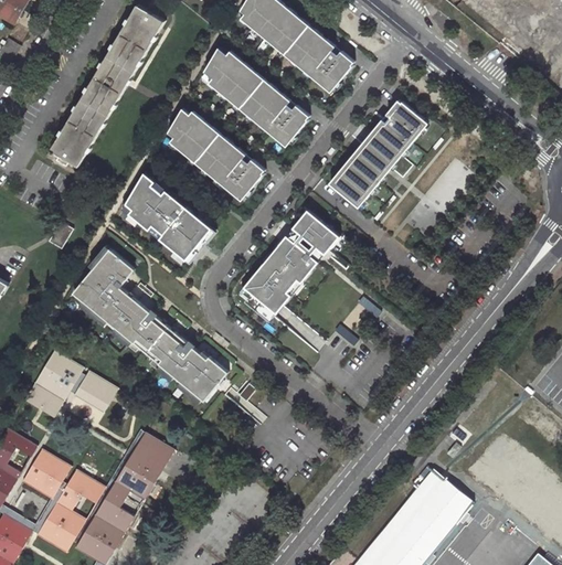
[(0,17),(12,24),(21,10),(4,0),(1,0),(0,2),(0,17)]
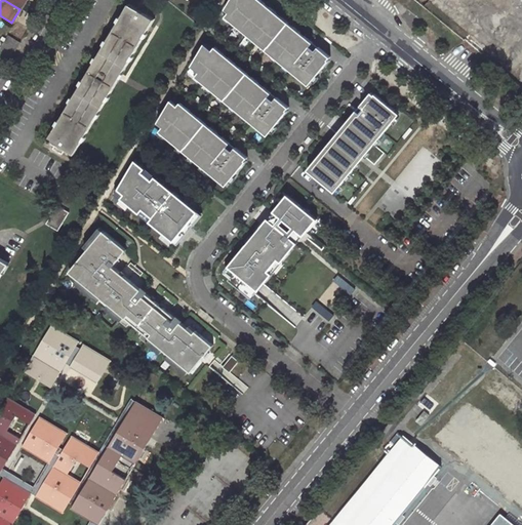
[(4,0),(19,9),(24,0),(4,0)]
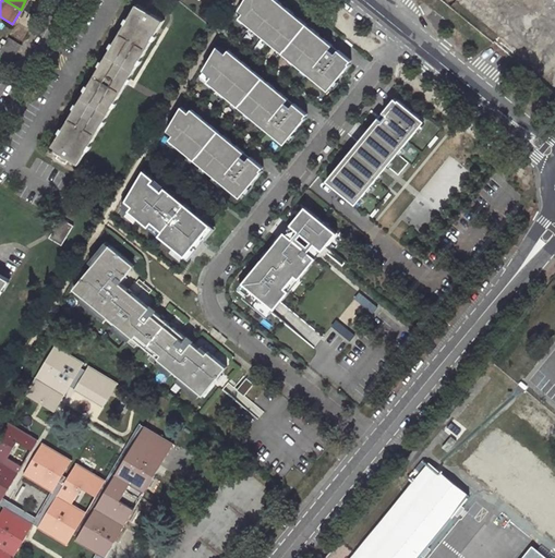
[(237,17),(325,91),(347,64),(347,63),(349,61),(336,49),(333,53),(327,49),(330,45),(275,0),(242,0),(237,10),(240,13),(237,17)]
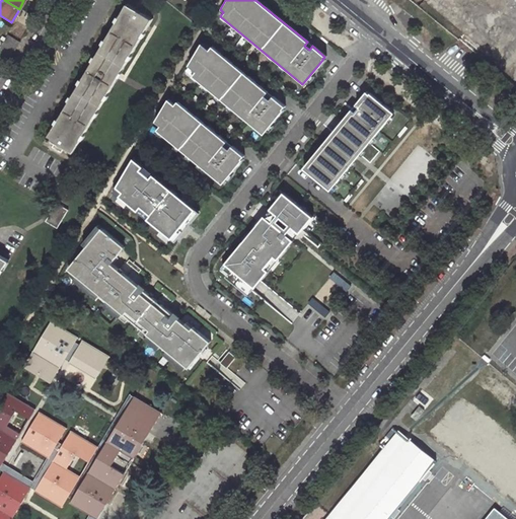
[(515,0),(462,0),(459,4),(513,49),(515,45),(515,0)]
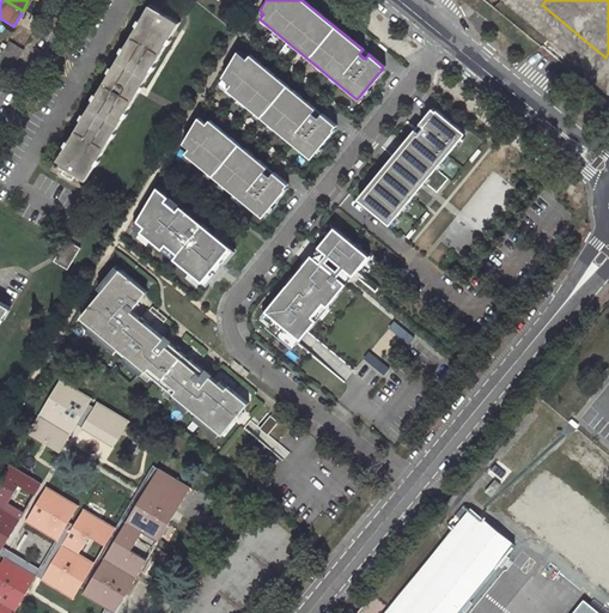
[(153,8),(165,16),(170,8),(168,2),(153,8)]
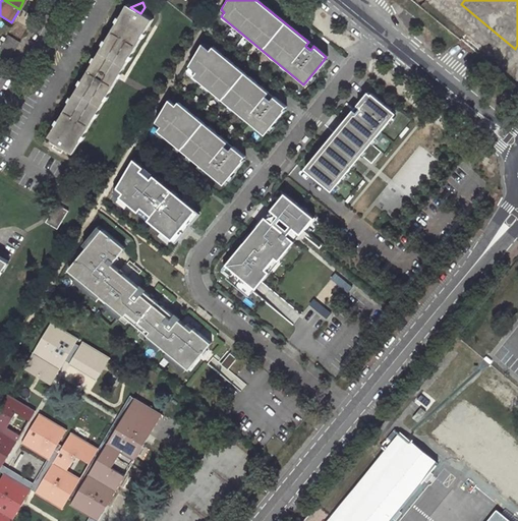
[(151,19),(140,13),(130,7),(125,4),(46,138),(52,141),(61,147),(71,154),(151,19)]
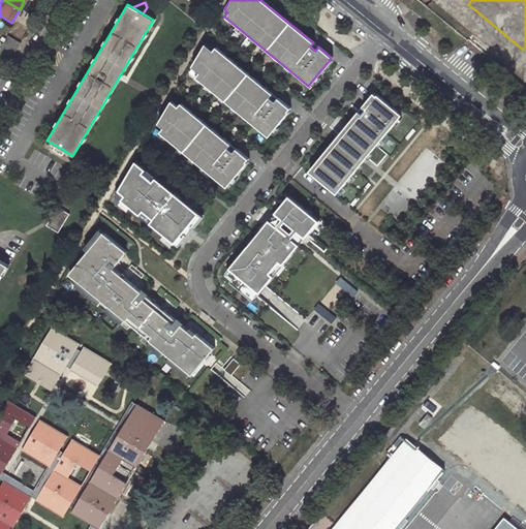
[(13,51),(18,43),(6,36),(2,43),(13,51)]
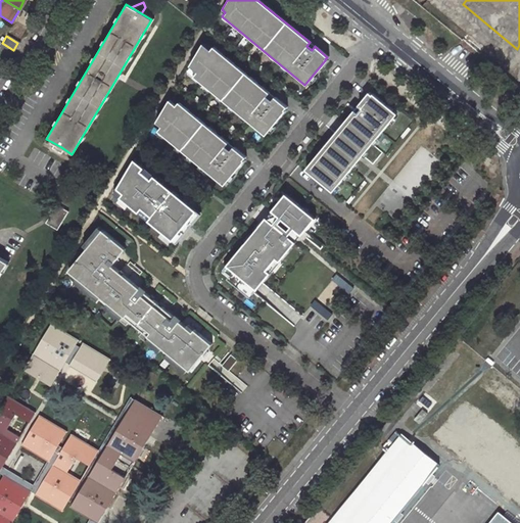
[(13,50),(2,43),(0,46),(0,53),(9,57),(13,50)]
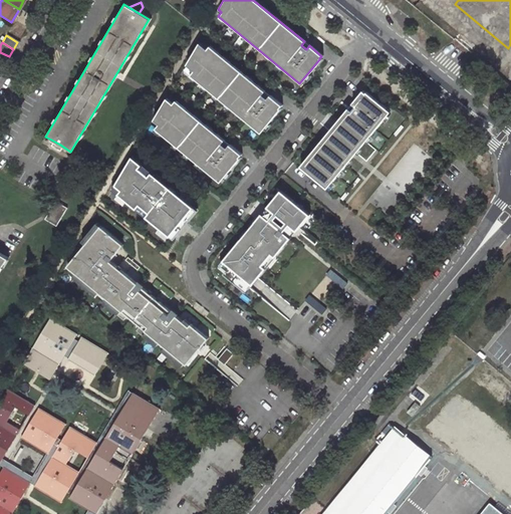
[(189,74),(259,133),(279,108),(278,107),(281,104),(268,94),(266,97),(261,94),(263,90),(208,45),(206,48),(198,42),(185,64),(192,70),(189,74)]
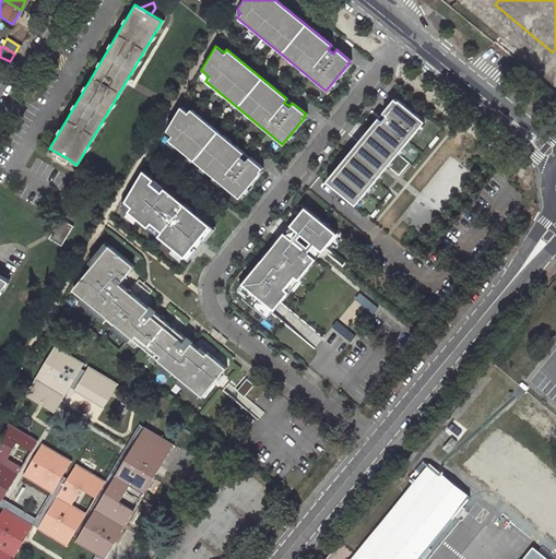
[(324,180),(354,205),(383,168),(423,121),(397,99),(397,100),(393,97),(381,113),(385,115),(380,119),(377,117),(354,144),(324,180)]
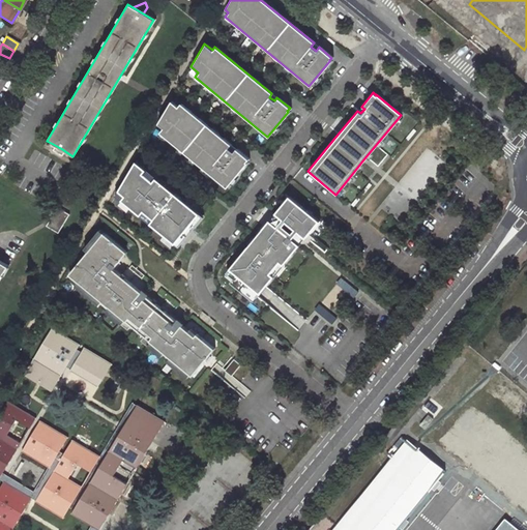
[(158,131),(226,187),(246,163),(245,162),(247,159),(235,148),(232,152),(227,148),(230,144),(180,102),(177,107),(170,100),(156,123),(162,127),(158,131)]
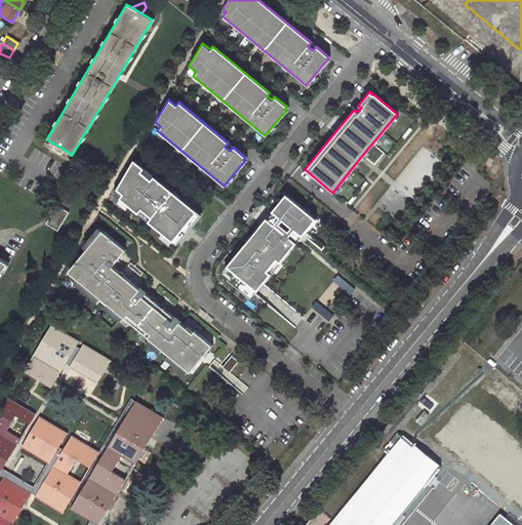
[(52,143),(49,148),(58,154),(62,148),(52,143)]
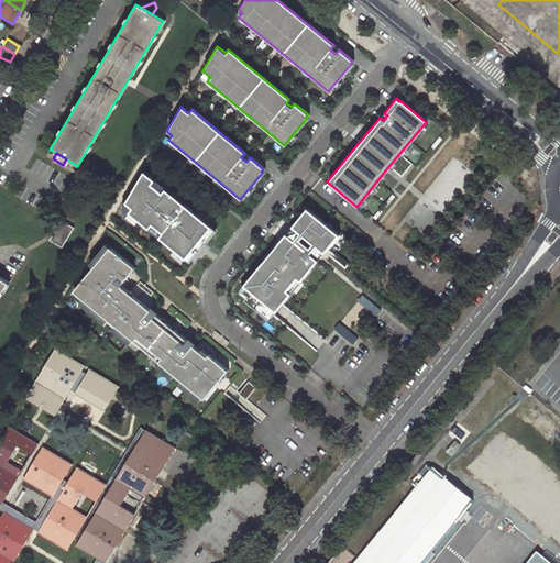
[(154,179),(143,170),(124,202),(131,208),(128,212),(149,229),(152,224),(162,233),(158,238),(172,249),(185,258),(211,227),(164,188),(162,192),(152,184),(154,179)]
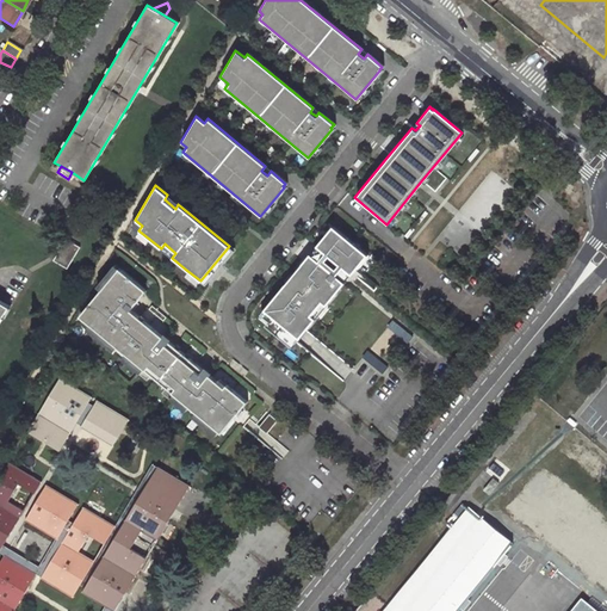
[(365,255),(329,227),(314,246),(322,253),(315,263),(307,255),(260,310),(296,339),(311,320),(307,316),(319,302),(323,306),(341,283),(333,276),(340,267),(348,275),(365,255)]
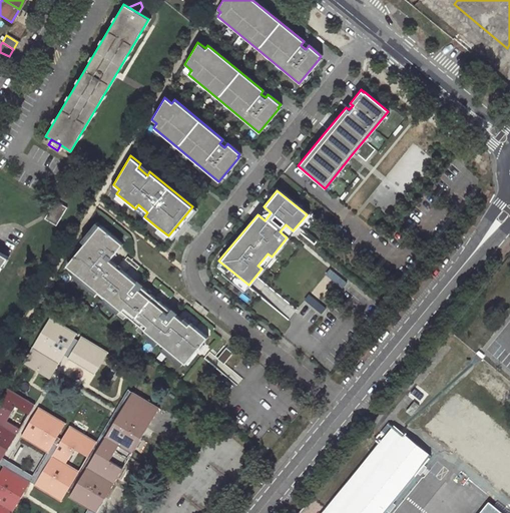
[(65,207),(53,200),(43,218),(54,225),(65,207)]
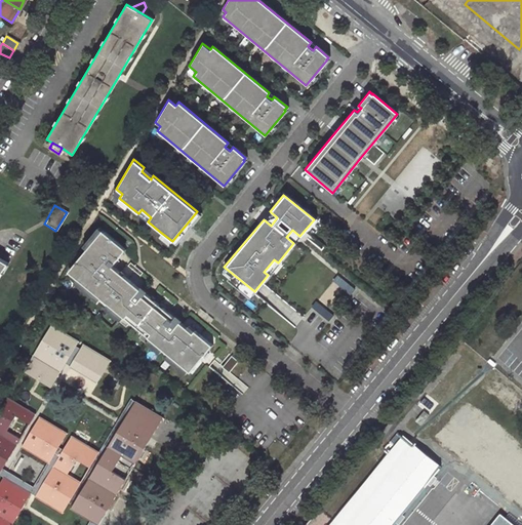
[(85,249),(67,272),(76,279),(73,282),(96,301),(98,298),(107,305),(104,308),(125,325),(130,320),(144,330),(138,336),(184,373),(187,370),(189,372),(211,345),(193,330),(191,332),(172,317),(170,320),(142,296),(144,293),(111,266),(124,249),(96,227),(81,246),(85,249)]
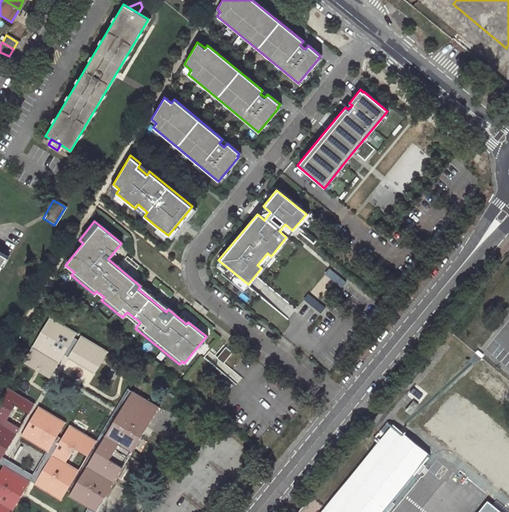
[(327,268),(322,274),(339,288),(344,282),(327,268)]
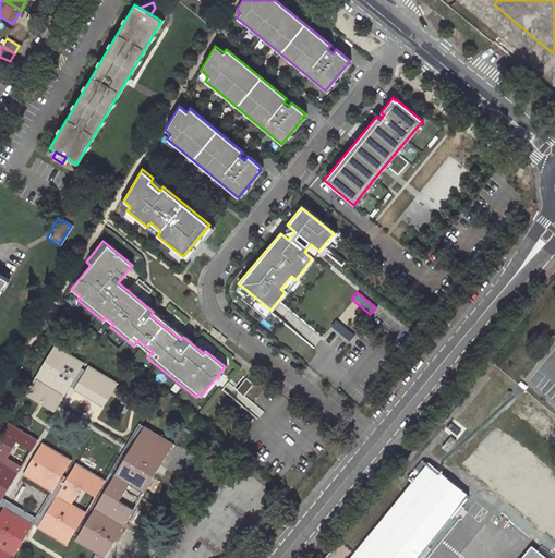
[(334,319),(328,326),(347,341),(352,335),(334,319)]
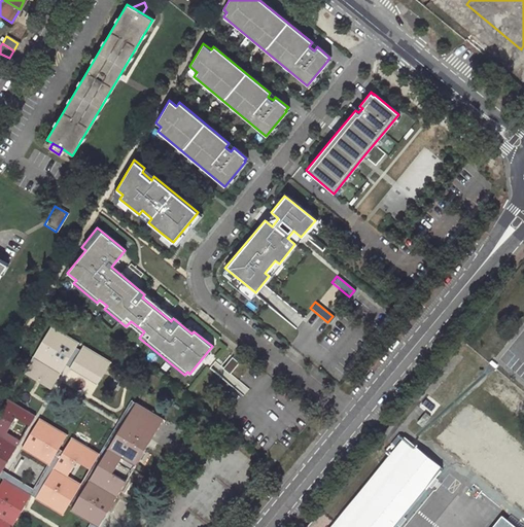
[(36,381),(49,389),(58,375),(77,342),(50,325),(22,373),(36,381)]
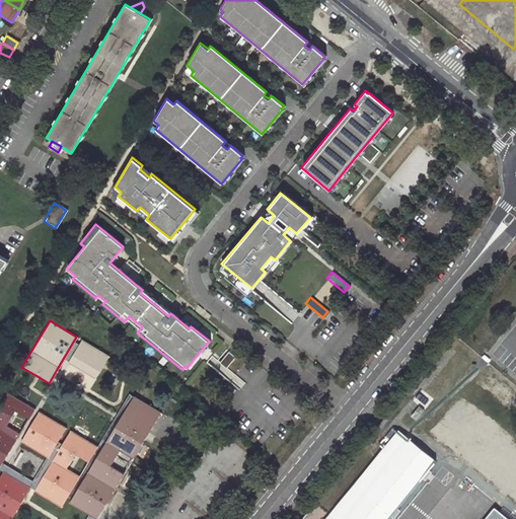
[(107,356),(78,340),(66,361),(95,377),(107,356)]
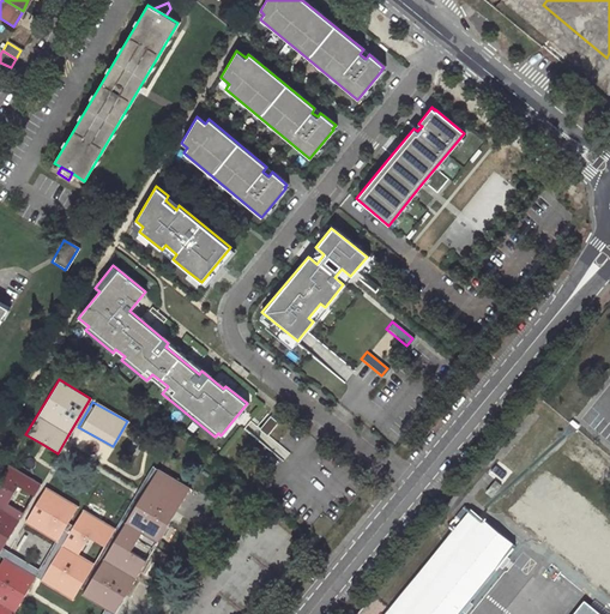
[(253,426),(247,420),(240,428),(270,452),(281,461),(287,452),(276,443),(266,435),(276,423),(270,417),(264,413),(253,426)]
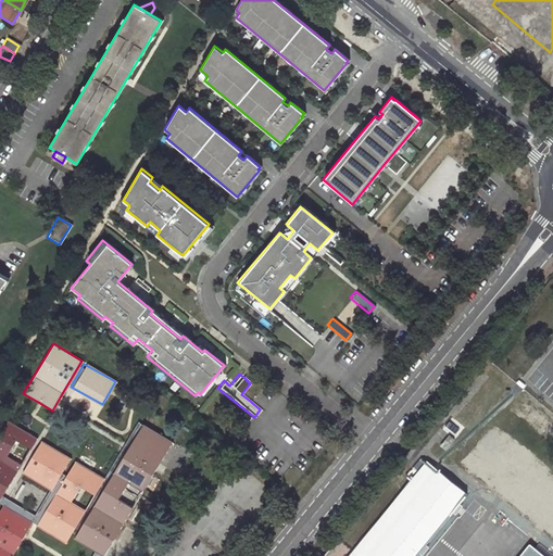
[(0,496),(35,438),(5,420),(0,430),(0,496)]
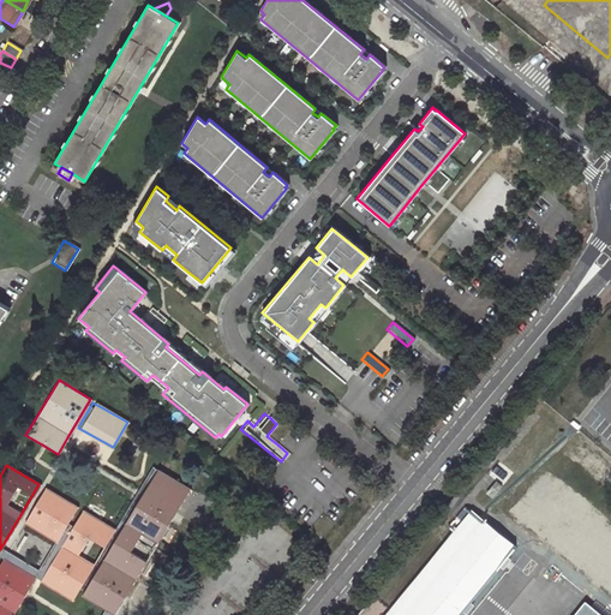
[(83,596),(114,614),(191,487),(157,469),(142,495),(136,503),(94,577),(83,596)]
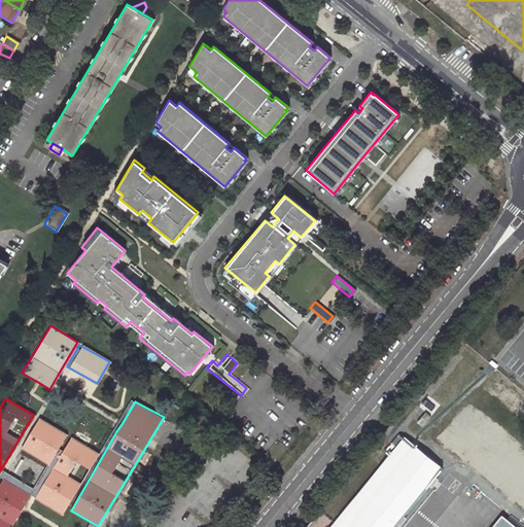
[(20,449),(47,465),(66,434),(37,418),(20,449)]
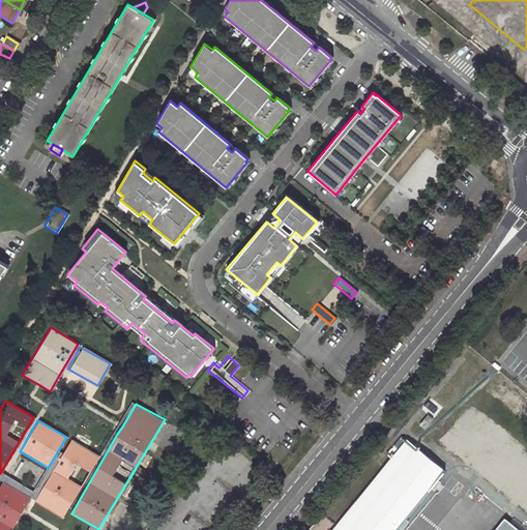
[(404,437),(327,529),(392,529),(443,469),(404,437)]
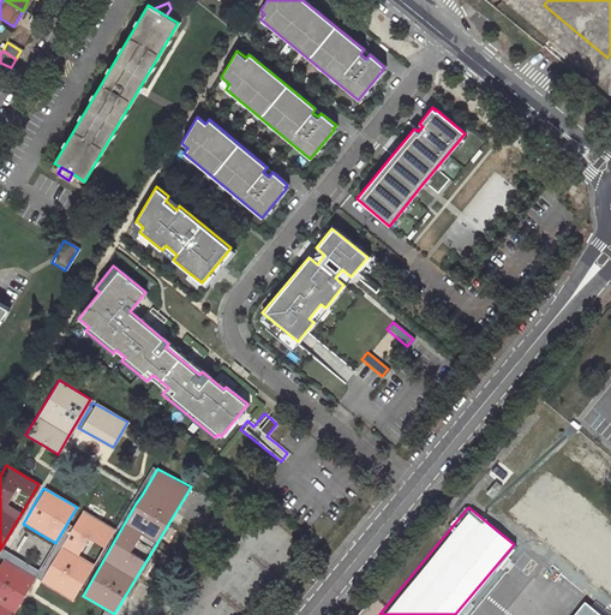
[(39,583),(70,601),(114,529),(82,509),(39,583)]
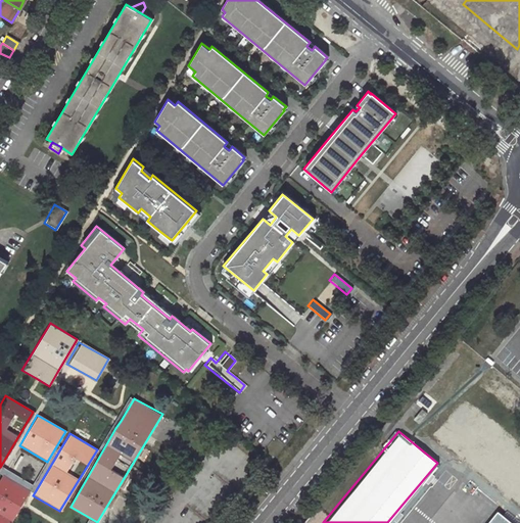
[(442,501),(462,475),(450,465),(429,490),(442,501)]
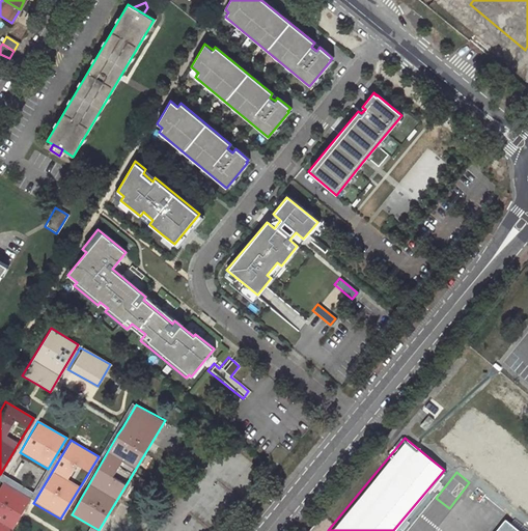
[(1,482),(0,483),(0,530),(9,530),(29,499),(1,482)]
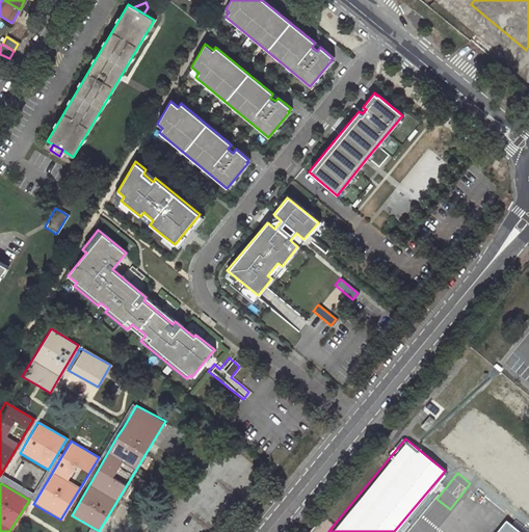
[(520,531),(504,520),(493,531),(520,531)]
